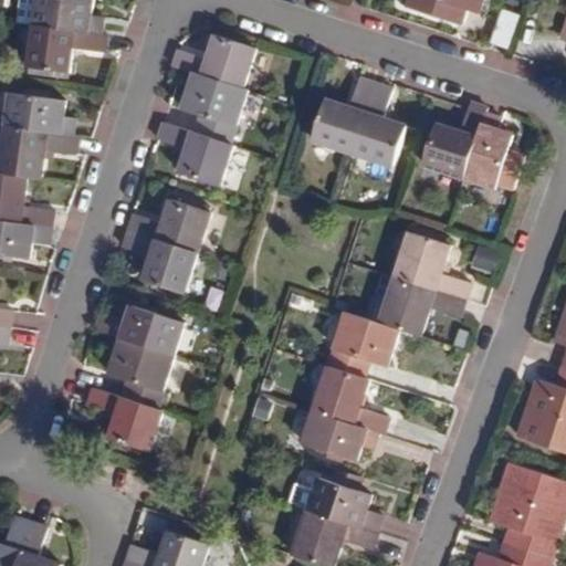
[(102,1),(92,0),(45,0),(38,70),(77,75),(81,48),(112,52),(114,38),(108,37),(111,19),(100,18),(102,1)]
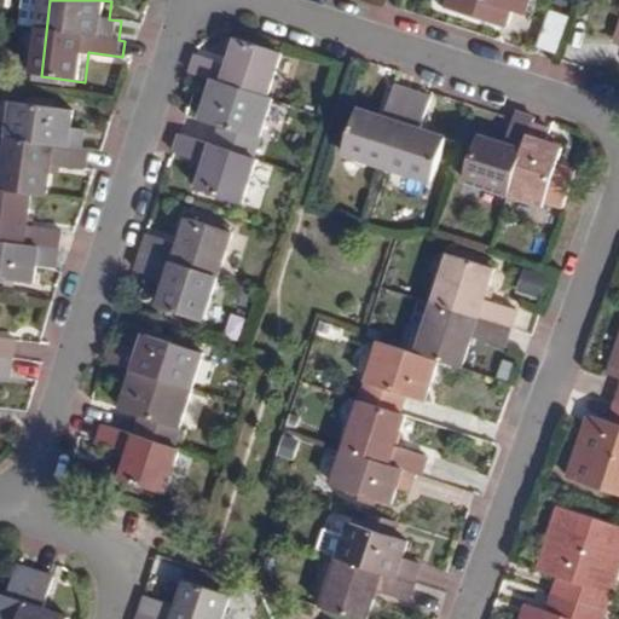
[(503,0),(513,0),(528,5),(530,0),(453,0),(450,12),(496,27),(501,11),(503,0)]
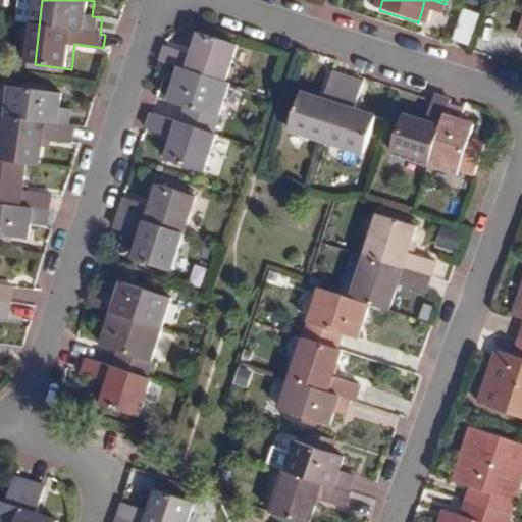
[(424,0),(422,9),(441,15),(446,4),(432,0),(424,0)]
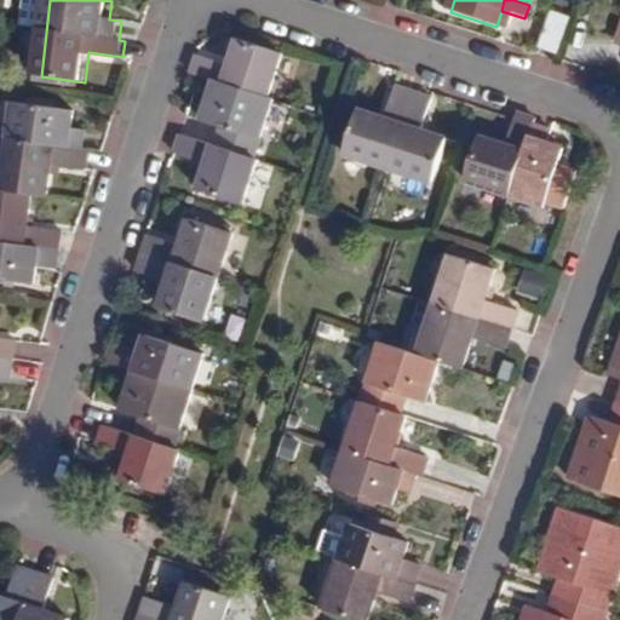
[(557,53),(569,15),(550,9),(537,47),(557,53)]
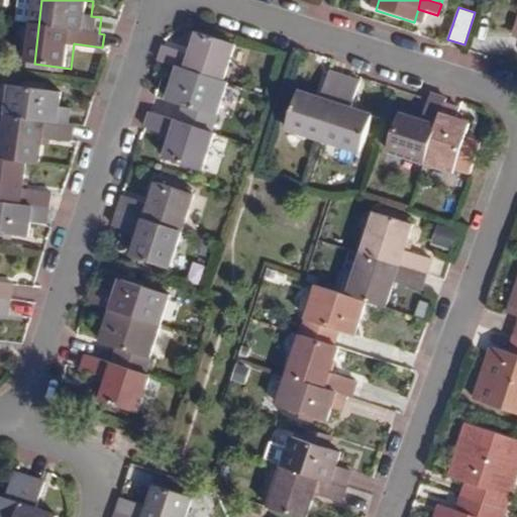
[(192,58),(170,49),(164,66),(186,74),(174,106),(194,112),(189,126),(158,116),(151,135),(178,144),(170,164),(199,173),(227,88),(221,86),(234,48),(199,36),(192,58)]
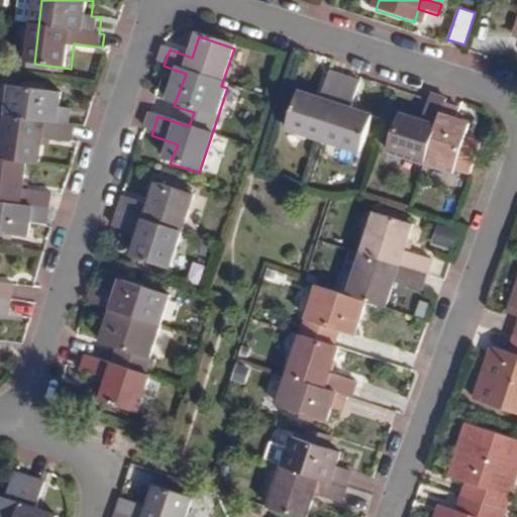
[(321,101),(300,94),(288,131),(359,154),(372,117),(351,110),(359,85),(329,76),(321,101)]
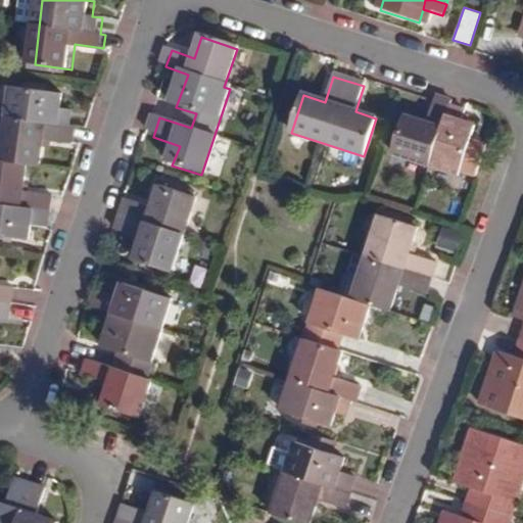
[(66,96),(15,89),(6,163),(0,161),(0,236),(36,241),(38,226),(50,227),(51,211),(59,211),(61,195),(32,191),(34,167),(46,168),(50,140),(78,143),(81,128),(74,127),(76,111),(64,111),(66,96)]
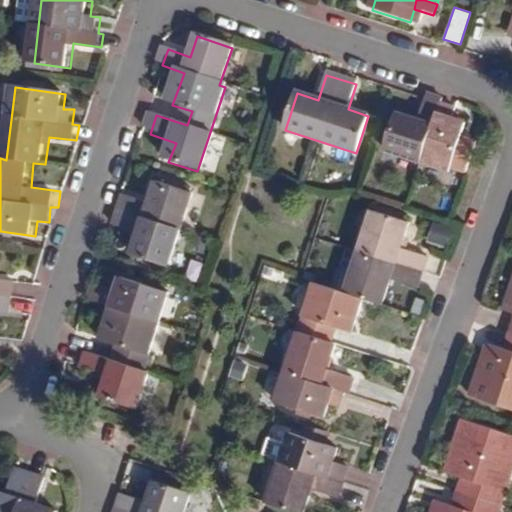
[(437,101),(422,97),(413,123),(398,118),(387,152),(449,172),(463,130),(450,126),(456,110),(437,104),(437,101)]
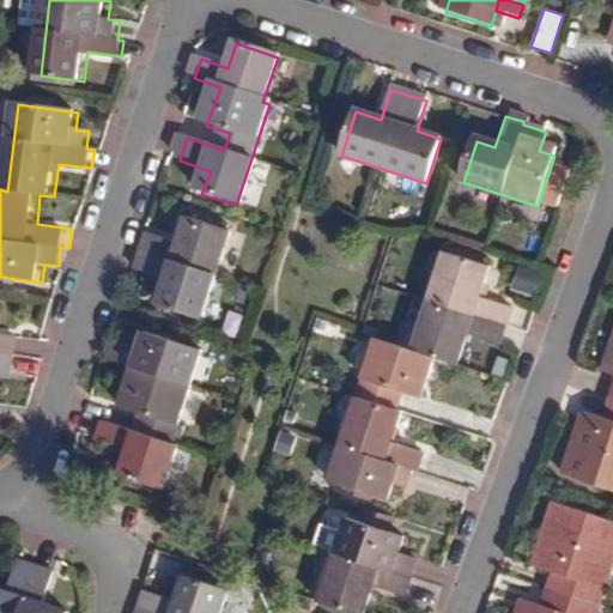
[(183,249),(152,238),(141,274),(173,284),(162,311),(194,322),(225,234),(193,222),(183,249)]
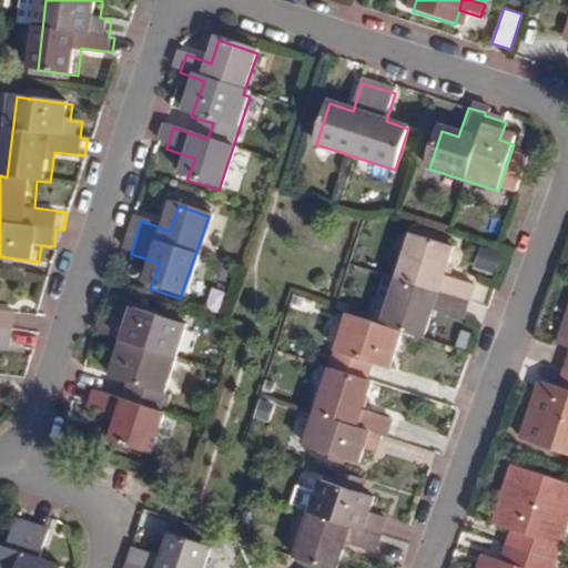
[(462,250),(411,233),(381,326),(345,314),(302,447),(357,465),(362,450),(373,454),(379,437),(385,439),(389,422),(361,412),(371,382),(366,381),(372,363),(396,371),(408,335),(430,343),(440,314),(472,325),(485,290),(453,279),(462,250)]
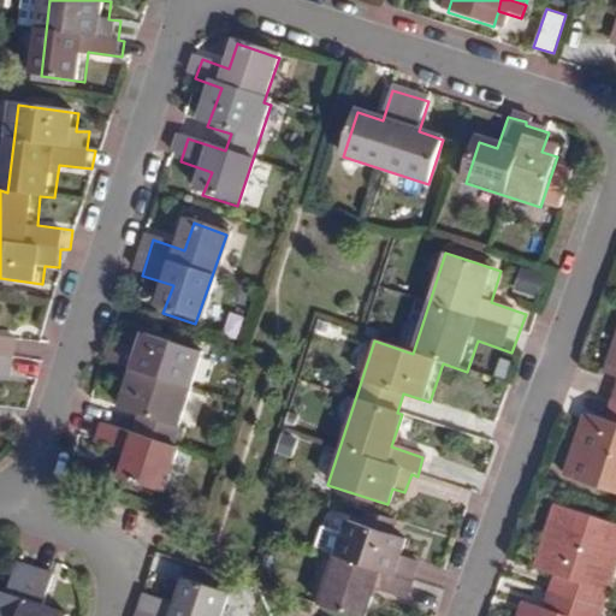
[(141,356),(130,351),(124,368),(135,372),(120,412),(146,420),(138,437),(105,425),(98,446),(128,456),(118,483),(161,496),(177,450),(167,446),(199,353),(147,336),(141,356)]
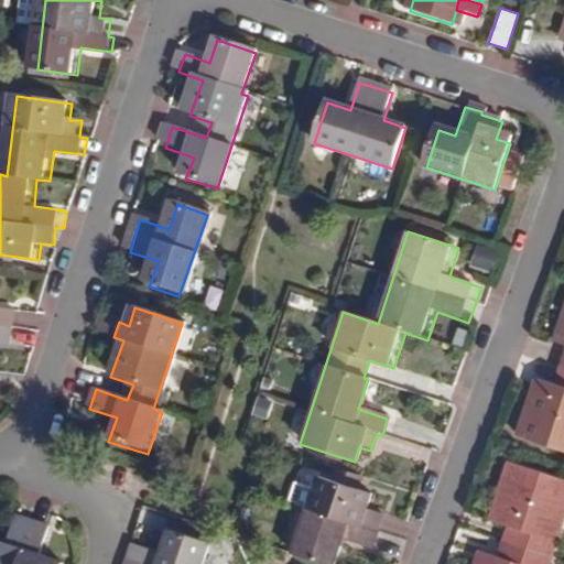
[(0,381),(1,372),(0,371),(0,345),(20,348),(24,312),(0,308),(0,381)]
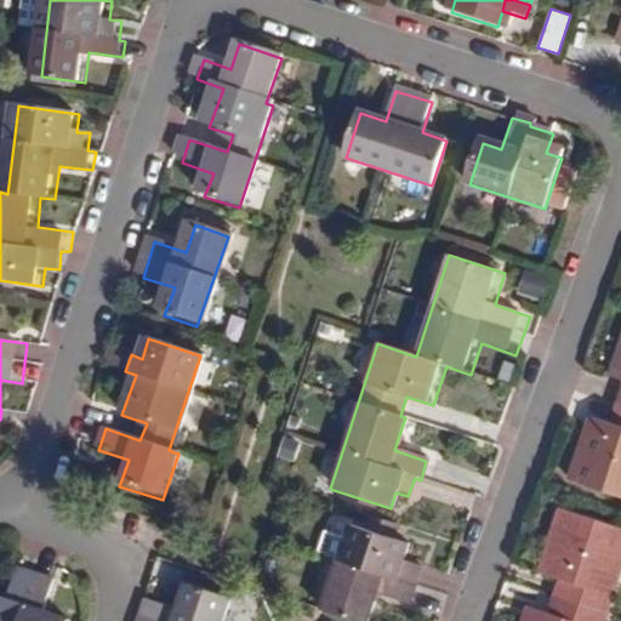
[(620,406),(615,423),(611,436),(591,428),(574,480),(620,495),(620,359),(616,375),(620,375),(620,406)]
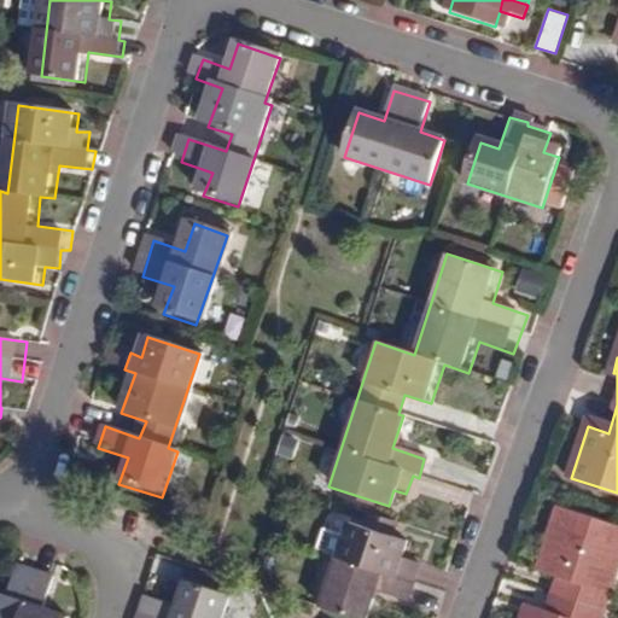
[(608,433),(612,421),(610,421),(592,414),(588,426),(608,433)]
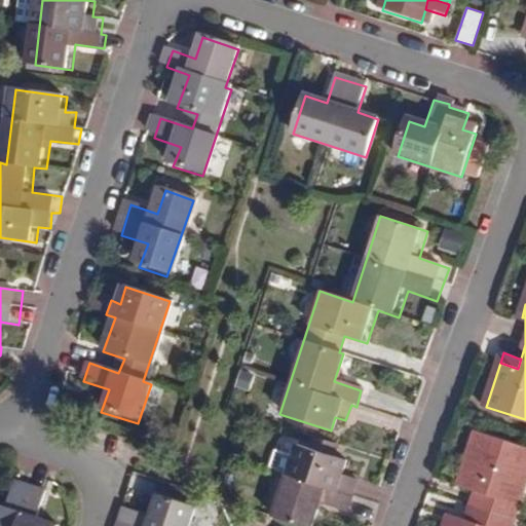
[(464,525),(456,525),(447,523),(445,525),(511,525),(525,483),(525,448),(477,433),(462,476),(480,482),(477,491),(466,520),(464,525)]
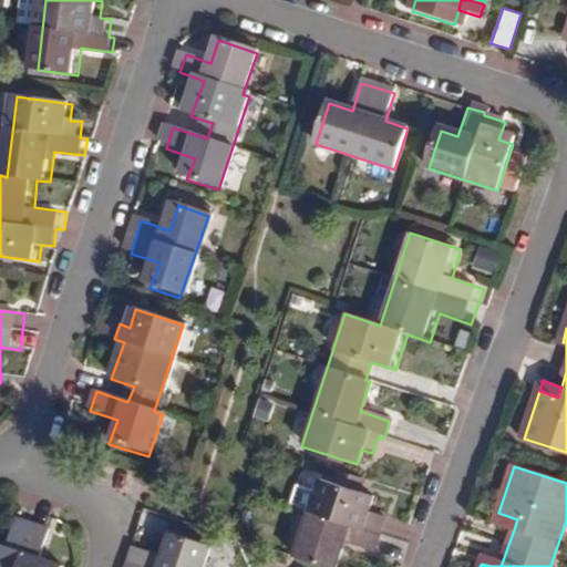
[(336,473),(332,483),(356,490),(359,481),(336,473)]
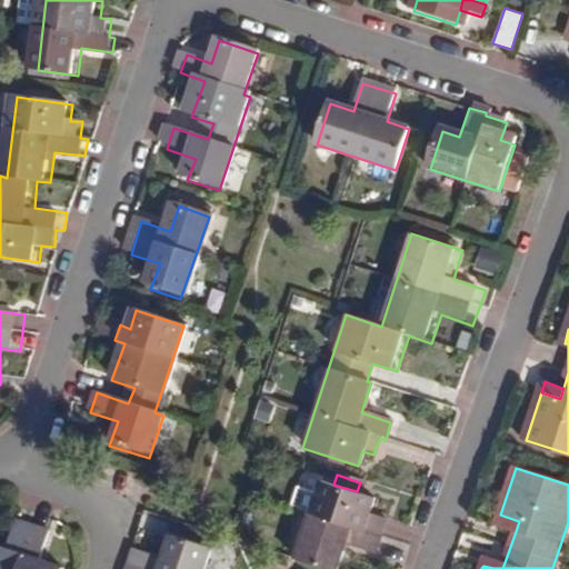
[(333,485),(318,478),(313,492),(295,486),(288,505),(307,511),(291,560),(320,568),(335,568),(342,546),(372,555),(379,537),(372,535),(380,516),(366,511),(371,496),(357,491),(333,485)]
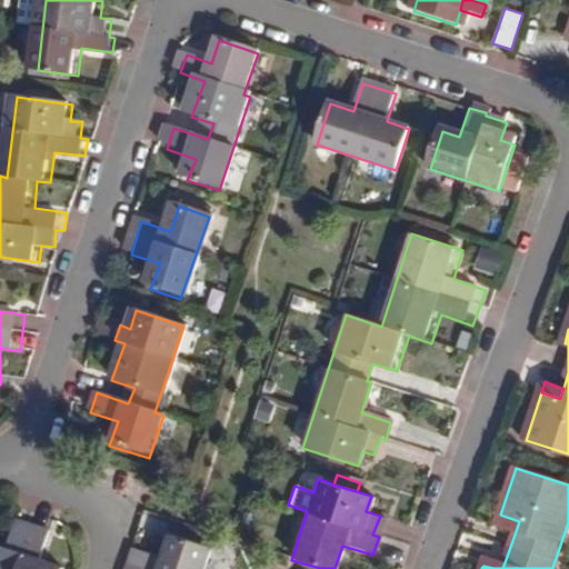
[(500,515),(497,526),(516,531),(519,521),(500,515)]
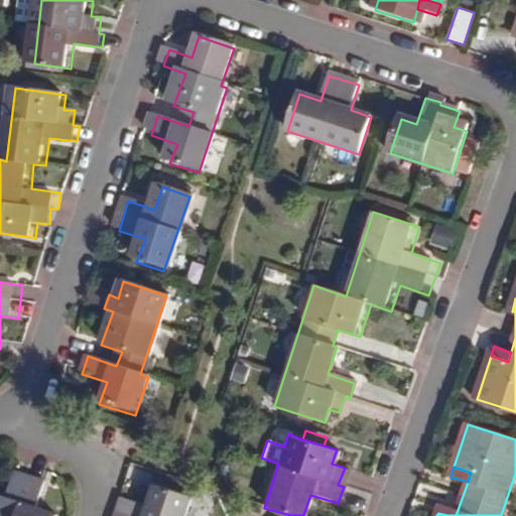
[(3,500),(0,499),(0,515),(52,515),(33,510),(42,482),(12,472),(3,500)]
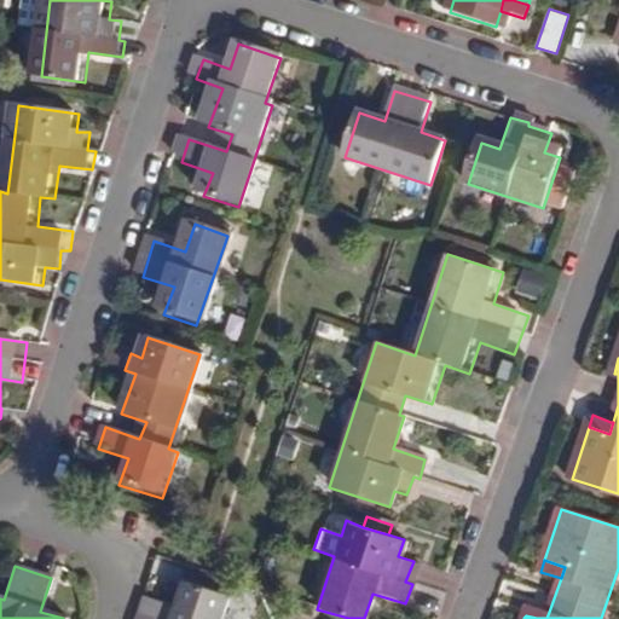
[(179,611),(148,600),(140,618),(226,618),(233,600),(187,584),(179,611)]
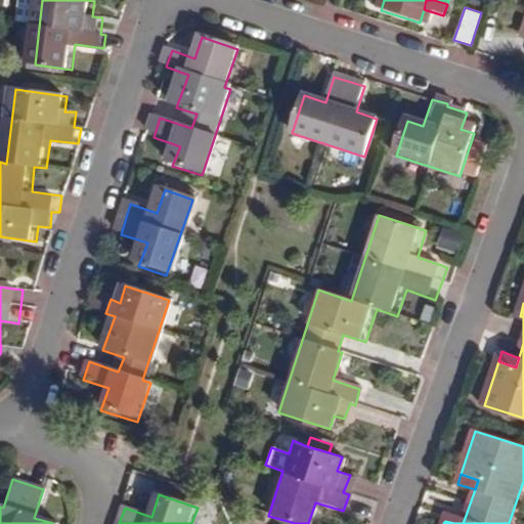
[(463,523),(465,518),(448,513),(445,521),(454,523),(463,523)]
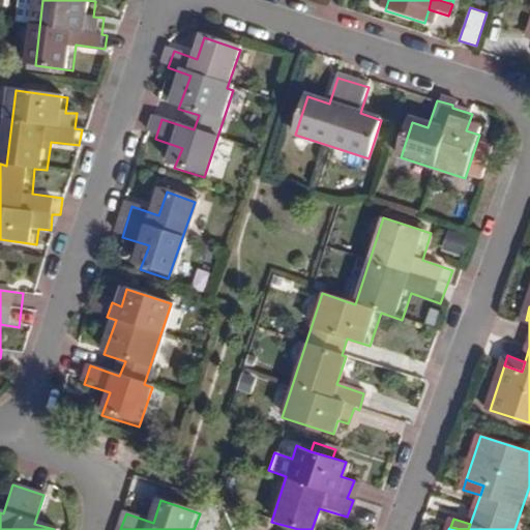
All buildings are outlined.
